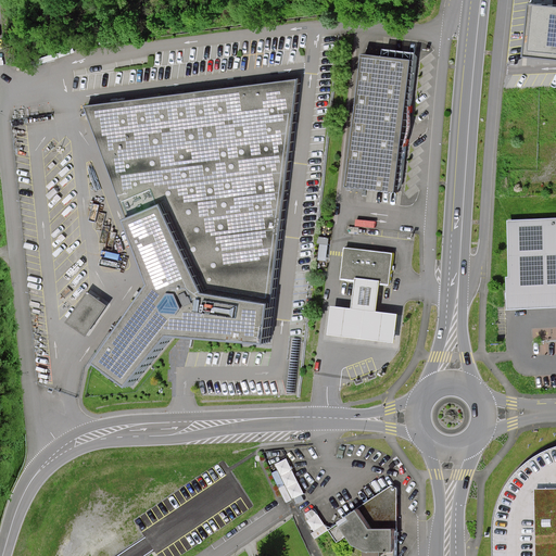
[(555,3),(534,1),(529,55),(555,58),(555,3)]
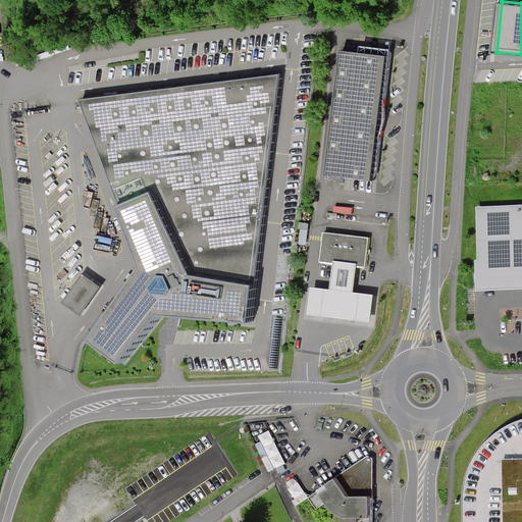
[(386,60),(343,54),(327,172),(371,177),(379,114),(386,60)]
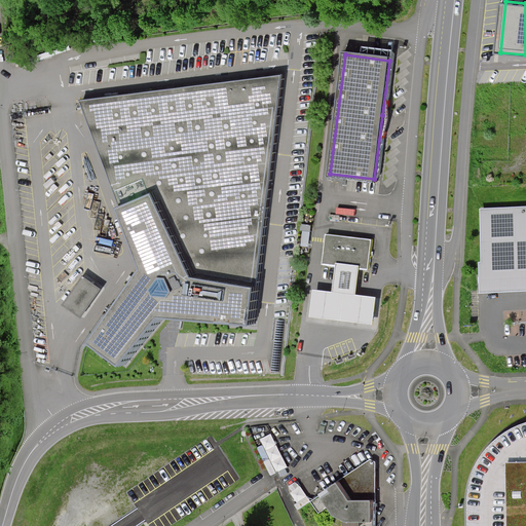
[(286,74),(84,99),(86,103),(146,265),(94,343),(126,367),(145,345),(170,316),(257,326),(257,324),(286,74)]
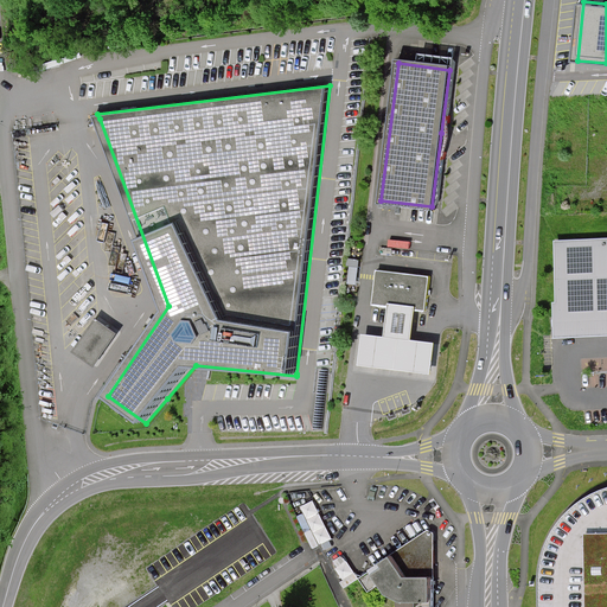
[(606,237),(549,240),(551,343),(606,340),(606,237)]
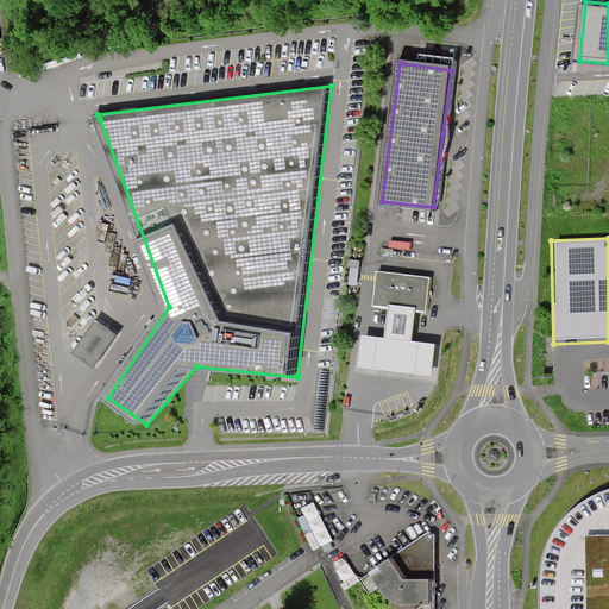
[(424,311),(428,277),(378,271),(375,305),(389,306),(399,307),(414,309),(424,311)]
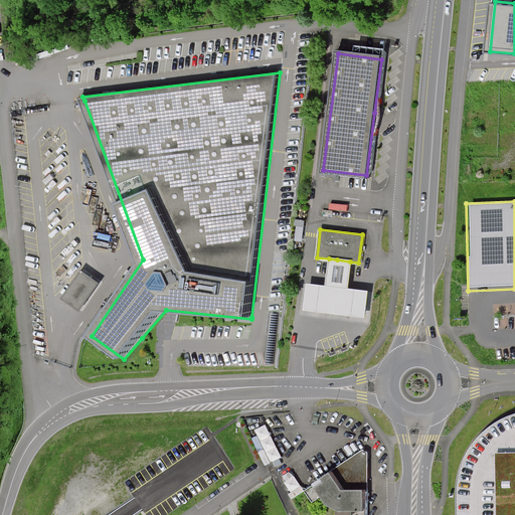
[(337,260),(329,259),(326,288),(307,286),(305,310),(363,317),(366,292),(347,289),(350,262),(337,260)]
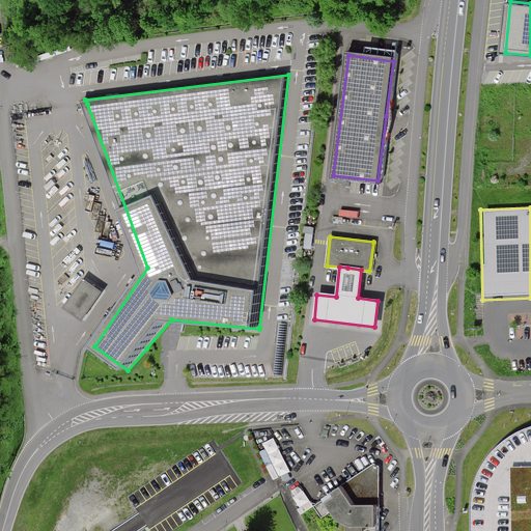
[(86,276),(68,306),(89,317),(106,287),(86,276)]
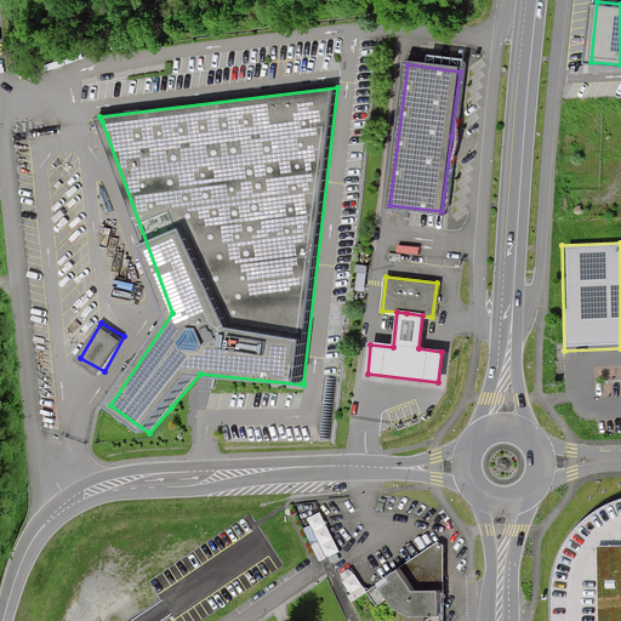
[(620,620),(620,499),(614,502),(602,510),(590,519),(581,529),(573,540),(567,551),(563,562),(559,573),(558,584),(557,593),(557,620),(620,620)]
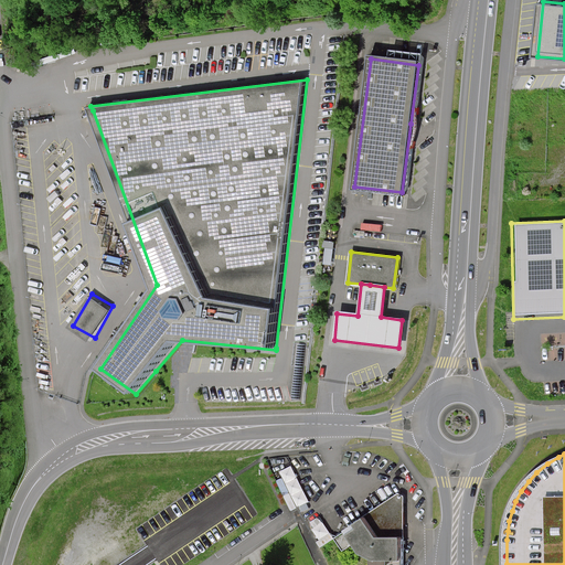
[(296,466),(277,475),(294,508),(312,499),(296,466)]
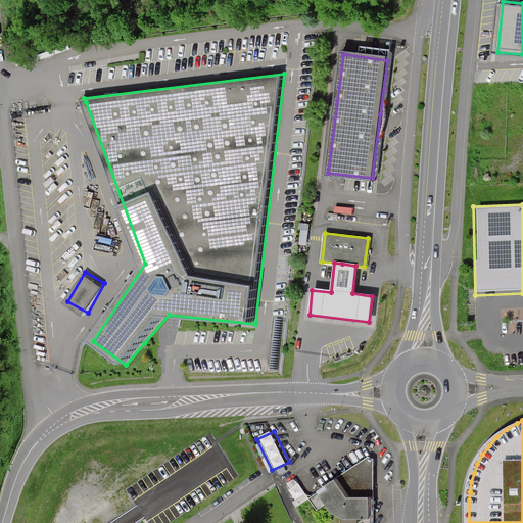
[(370,522),(371,459),(366,457),(306,497),(315,509),(322,504),(329,511),(339,517),(344,517),(343,522),(370,522)]
